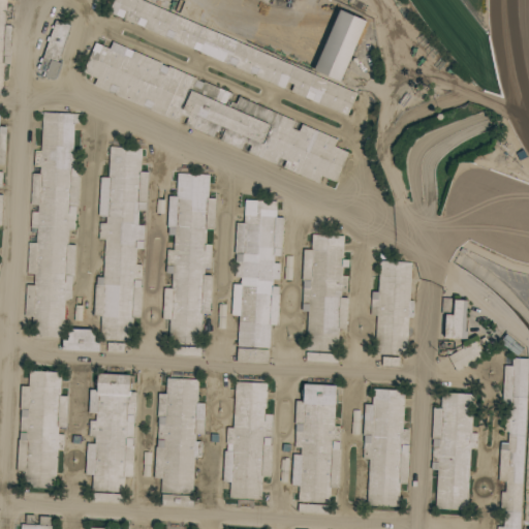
[(0,0),(3,0),(3,25),(10,26),(8,56),(7,56),(7,63),(1,63),(0,79),(0,0)]
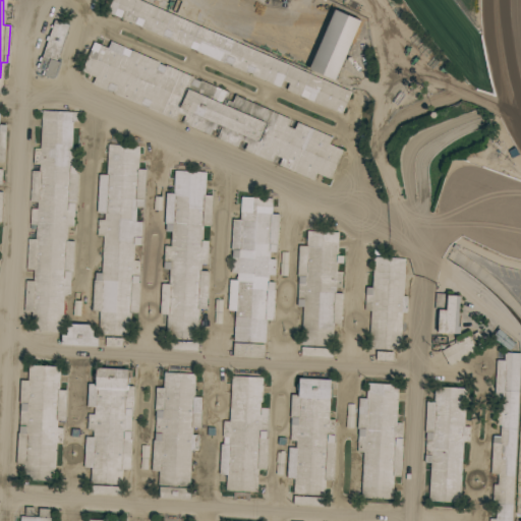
[(139,0),(351,92),(341,114),(251,74),(251,73),(245,71),(244,72),(230,66),(231,64),(224,61),(224,63),(196,51),(198,45),(192,42),(189,48),(168,39),(169,38),(162,35),(162,36),(141,26),(143,20),(137,17),(134,24),(107,12),(111,0),(139,0)]
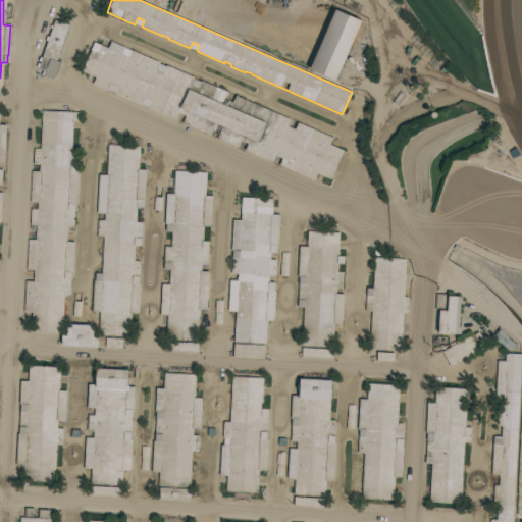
[(162,0),(165,1),(162,8),(147,2),(147,0),(162,0)]
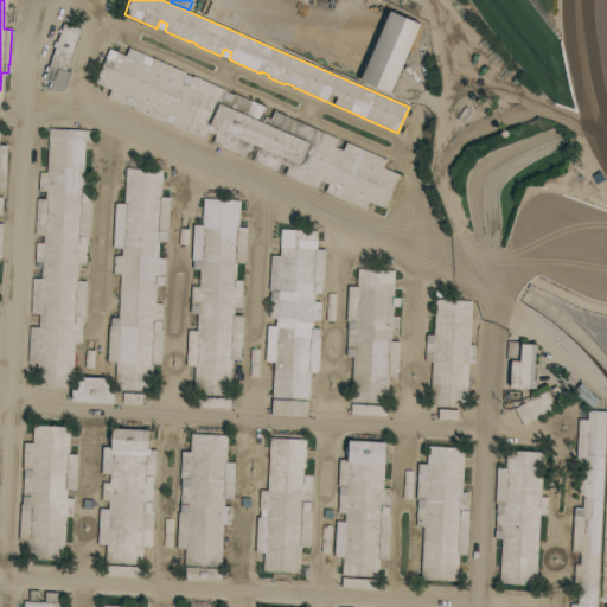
[(390,94),(360,81),(390,11),(420,24),(390,94)]
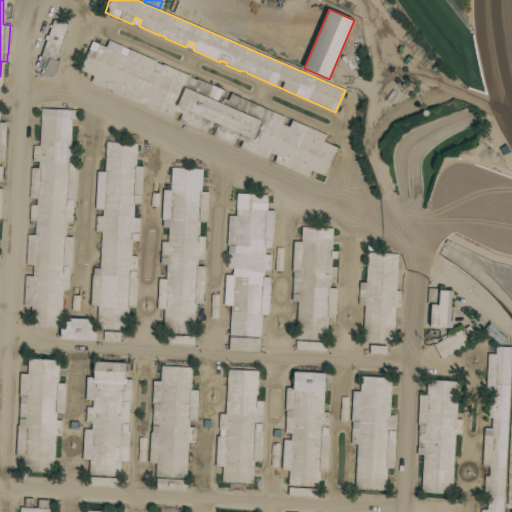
[(55,60),(59,61),(54,76),(51,77),(41,74),(42,70),(37,68),(37,67),(35,66),(36,62),(39,63),(39,61),(37,60),(38,56),(41,57),(46,40),(44,39),(45,35),(48,36),(50,28),(48,27),(49,24),(51,25),(53,20),(59,22),(60,19),(67,21),(66,24),(67,25),(55,60)]
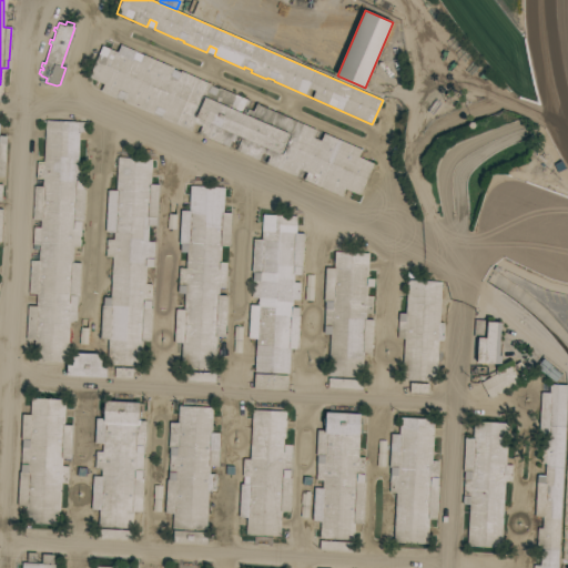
[(135,52),(132,59),(140,62),(143,54),(173,68),(173,70),(180,72),(180,71),(211,84),(211,87),(217,89),(219,88),(247,101),(245,108),(252,111),(255,104),(316,130),(313,138),(321,141),(323,133),(361,150),(358,156),(373,164),(359,195),(344,189),(342,196),(303,180),(306,172),(300,170),(296,176),(265,163),(269,156),(261,153),(259,160),(235,150),(239,143),(231,140),(227,148),(198,134),(201,127),(193,123),(190,131),(161,118),(161,117),(153,113),(153,114),(122,101),(123,100),(115,97),(115,99),(100,92),(103,84),(88,78),(102,46),(117,52),(120,46),(135,52)]
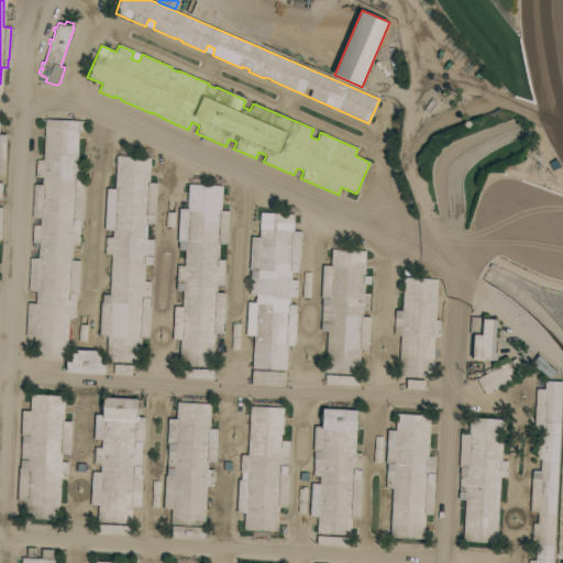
[(66,359),(33,357),(34,337),(25,337),(28,304),(35,304),(36,291),(29,291),(30,258),(37,258),(39,243),(32,242),(33,225),(40,225),(40,218),(32,218),(34,185),(42,185),(42,177),(35,177),(36,161),(43,161),(45,120),(87,122),(86,131),(78,131),(77,162),(84,163),(83,187),(84,187),(81,220),(80,220),(79,245),(73,245),(72,260),(79,261),(78,294),(77,294),(76,318),(68,318),(66,359)]
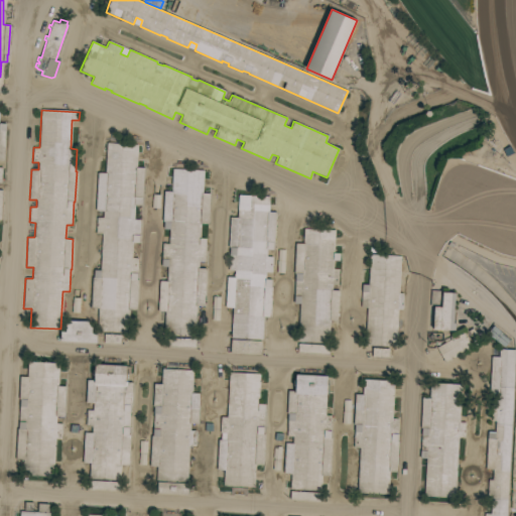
[(93,278),(94,278),(94,270),(101,270),(102,234),(96,234),(97,218),(98,218),(98,211),(96,211),(98,172),(105,173),(107,143),(138,144),(137,167),(143,167),(141,208),(134,208),(134,220),(140,220),(139,242),(132,242),(132,258),(137,258),(136,280),(138,280),(136,310),(129,309),(128,333),(97,331),(98,308),(91,307),(93,278)]
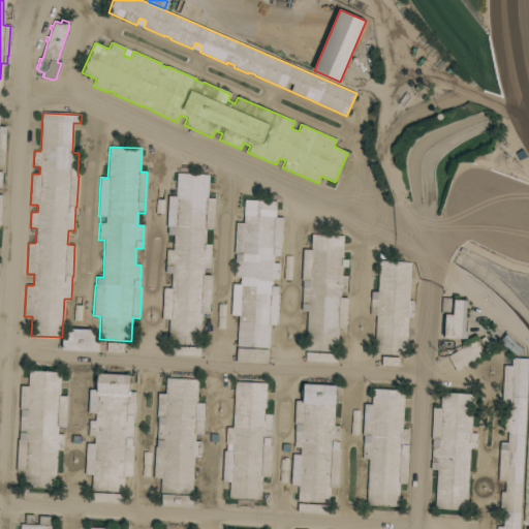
[(208,198),(215,198),(213,229),(206,229),(205,244),(211,244),(210,269),(204,268),(204,275),(211,275),(209,314),(201,313),(199,344),(168,343),(169,319),(162,319),(163,288),(170,288),(172,274),(165,273),(166,250),(173,250),(174,235),(167,235),(168,227),(166,227),(168,196),(176,196),(177,174),(209,175),(208,198)]
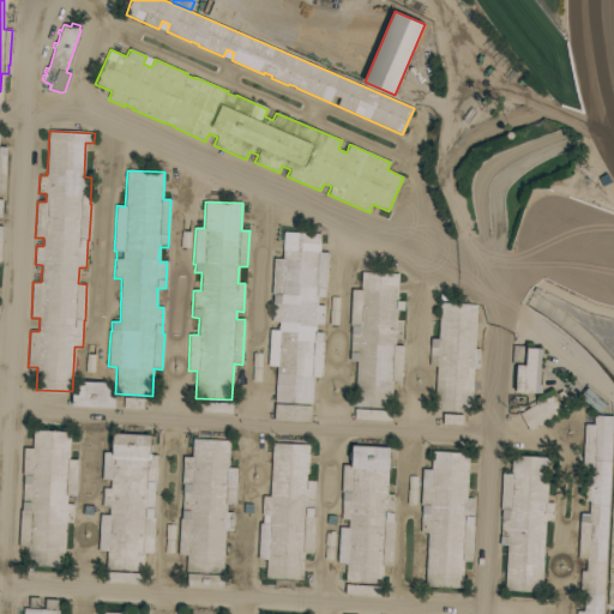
[(190,248),(181,248),(182,220),(191,220),(190,248)]
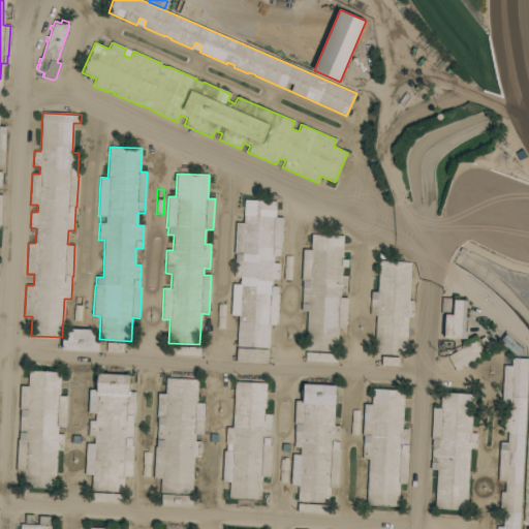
[(239,312),(230,312),(232,284),(240,284),(240,278),(235,277),(236,254),(234,254),(236,223),(243,223),(244,199),(276,201),(275,217),(283,217),(281,249),(280,249),(280,256),(273,255),(273,262),(279,263),(279,280),(272,279),(272,286),(278,286),(277,294),(279,294),(277,325),(270,324),(269,348),(237,346),(239,312)]
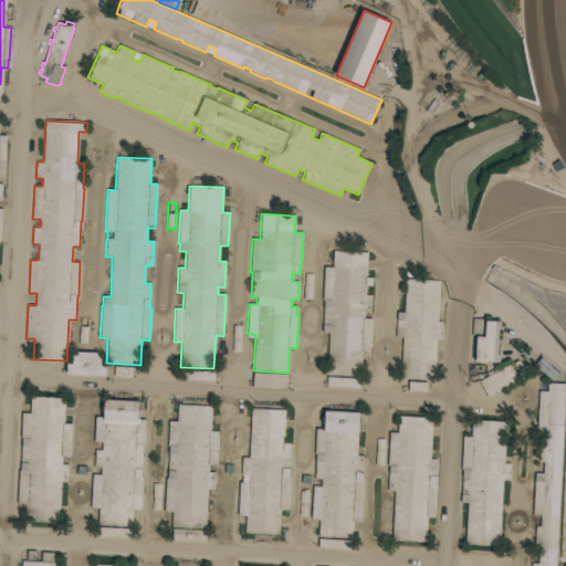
[(326,386),(328,333),(322,333),(324,300),(322,300),(324,266),(333,268),(334,251),(367,252),(366,278),(373,278),(373,285),(365,285),(365,295),(371,295),(370,313),(364,312),(364,318),(371,318),(370,352),(363,350),(360,388),(326,386)]
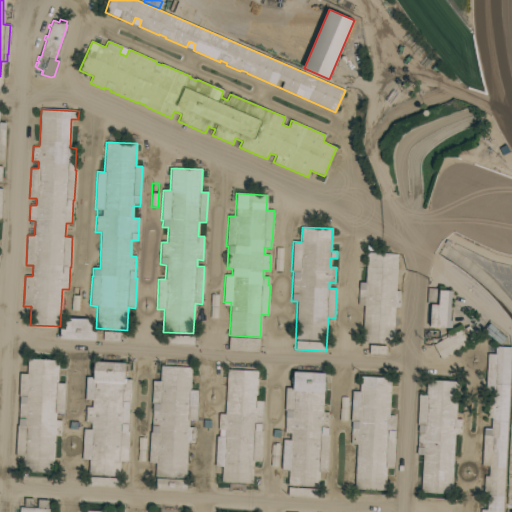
[(282,271),(275,271),(276,247),(283,248),(282,271)]
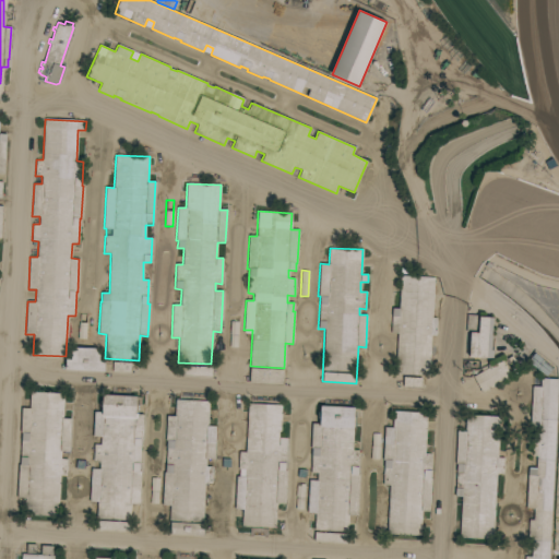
[(432,318),(437,318),(436,335),(431,335),(429,376),(395,373),(397,333),(391,333),(392,308),(399,308),(401,276),(433,277),(432,318)]
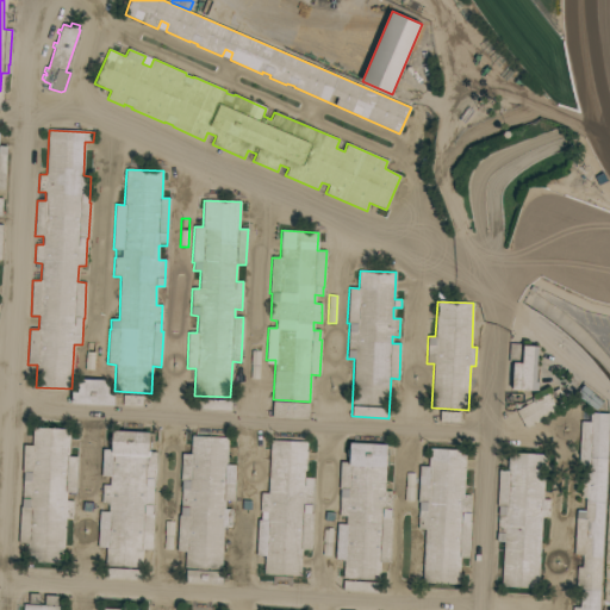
[(94,369),(85,369),(86,342),(94,342),(94,369)]
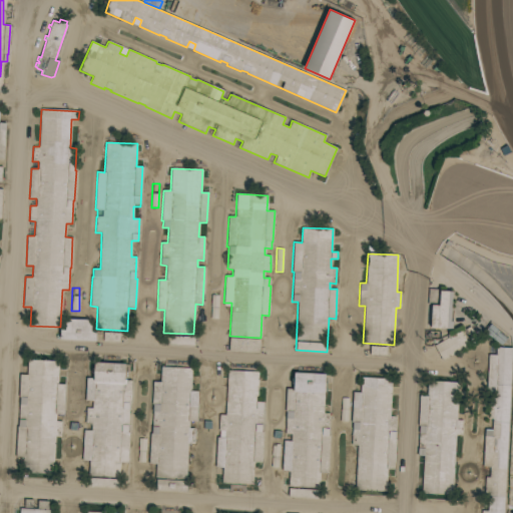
[(439,305),(428,305),(429,289),(439,290),(439,305)]
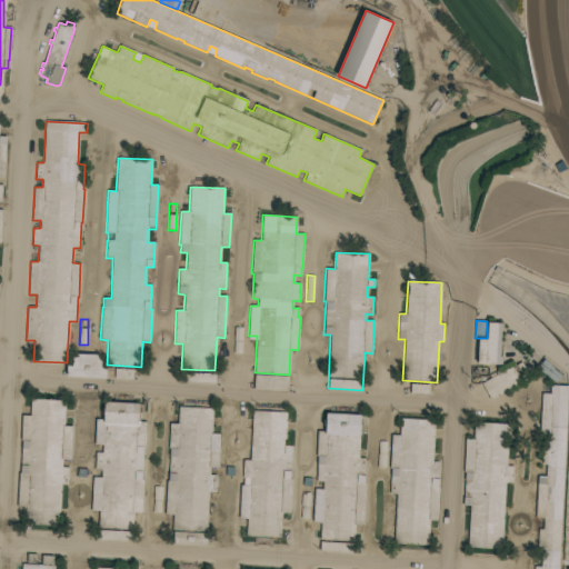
[(500,356),(502,357),(501,365),(478,363),(479,339),(487,339),(488,322),(502,323),(500,356)]
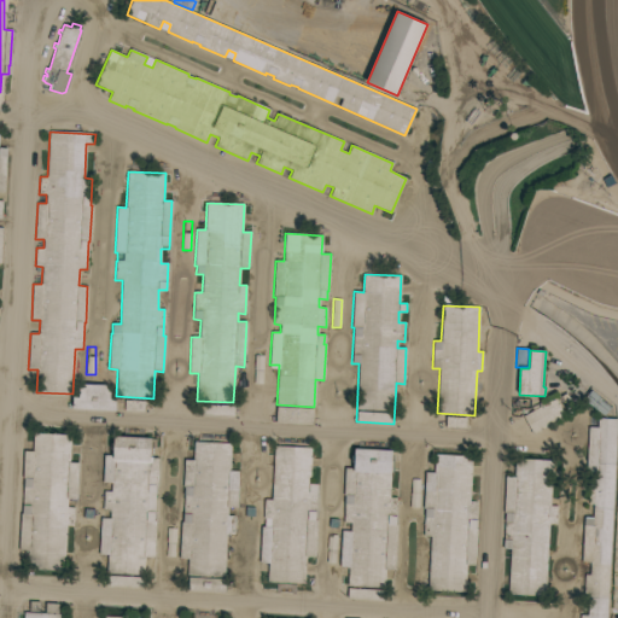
[(262,384),(254,384),(255,355),(263,356),(262,384)]
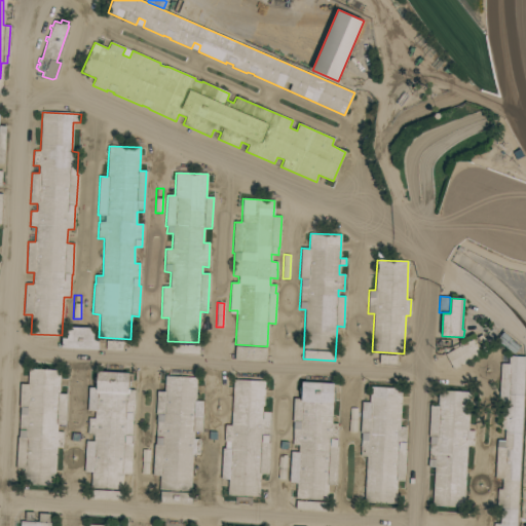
[(62,347),(62,338),(67,338),(68,327),(90,328),(90,331),(94,331),(94,339),(99,340),(98,349),(62,347)]
